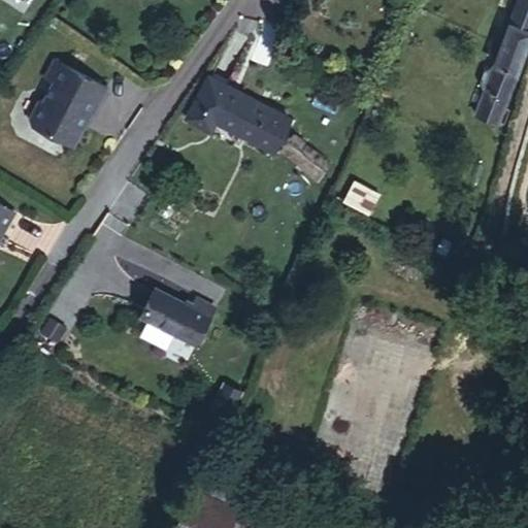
[(527,38),(527,0),(517,0),(470,116),(493,127),(527,38)]
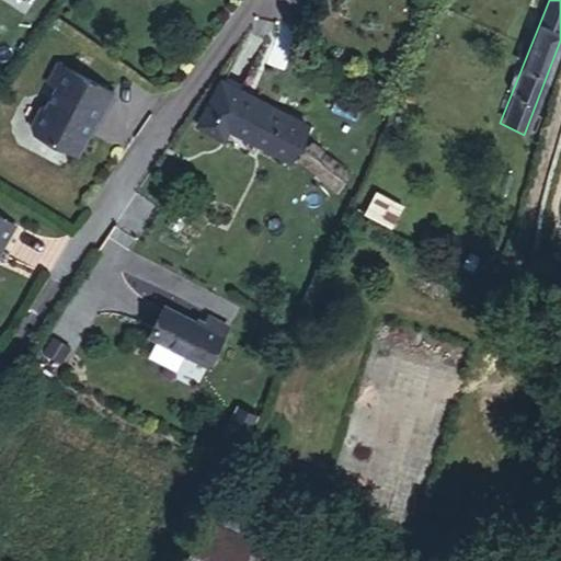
[(94,119),(111,90),(49,56),(39,75),(53,81),(43,100),(35,102),(27,118),(29,127),(73,152),(84,129),(80,127),(84,121),(94,119)]
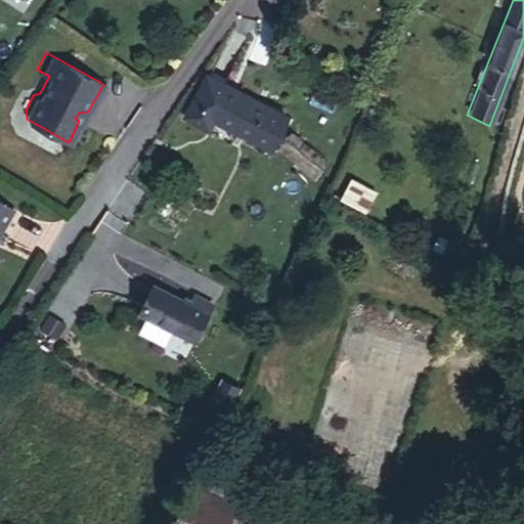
[(271,149),(288,115),(210,77),(185,122),(207,134),(215,121),(271,149)]
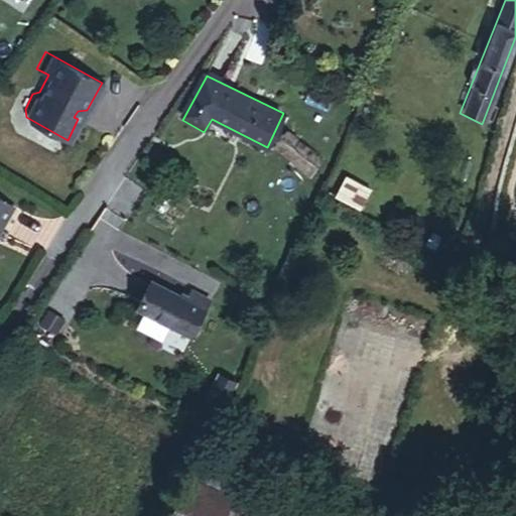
[(320,158),(284,130),(273,144),(309,173),(320,158)]
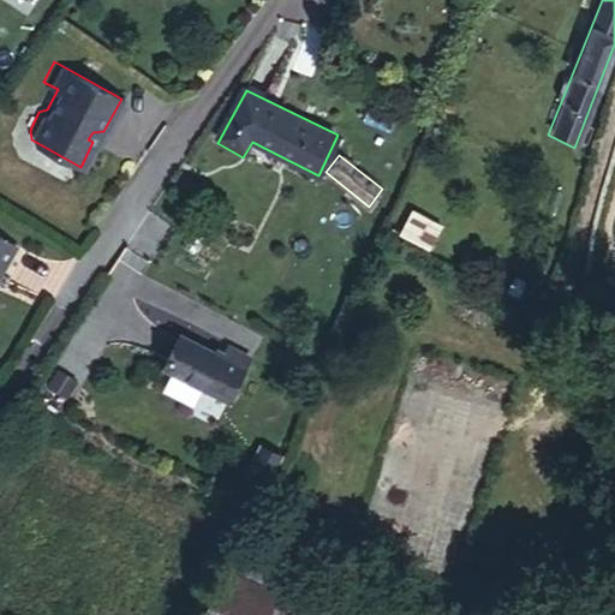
[(0,274),(18,249),(0,237),(0,274)]
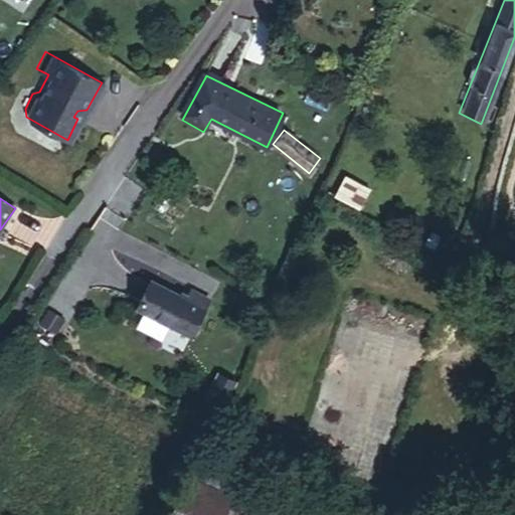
[(191,340),(211,304),(191,294),(186,304),(151,287),(139,311),(191,340)]
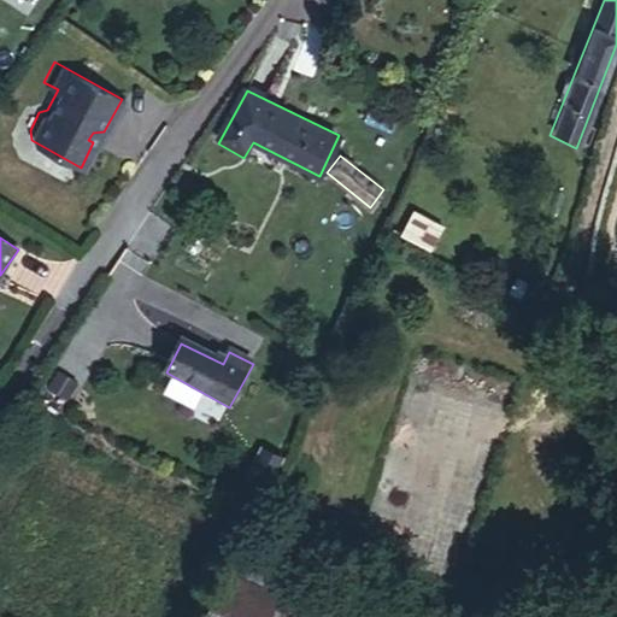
[(250,517),(280,460),(262,452),(234,506),(250,517)]
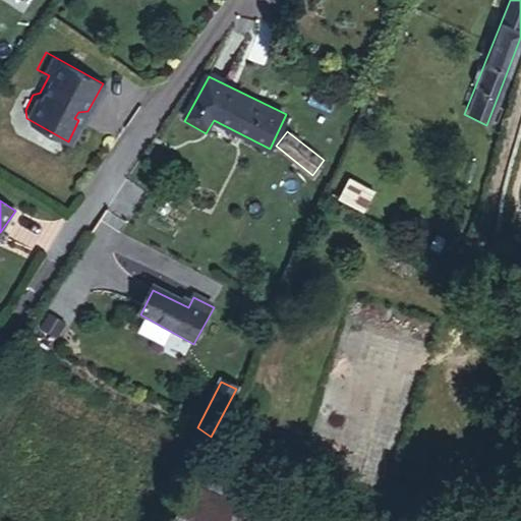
[(240,520),(180,497),(171,520),(240,520)]
